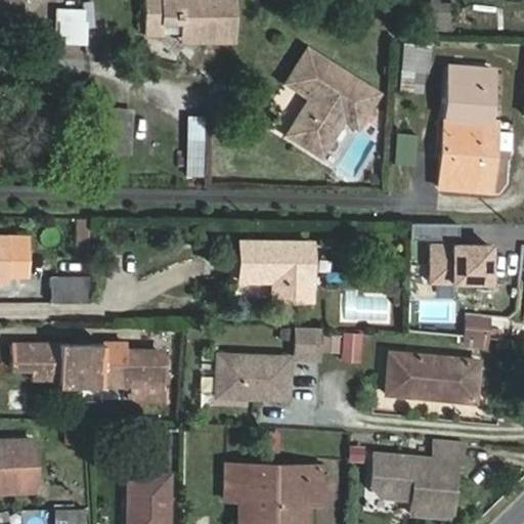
[(16,0),(0,0),(0,12),(17,12),(16,0)]
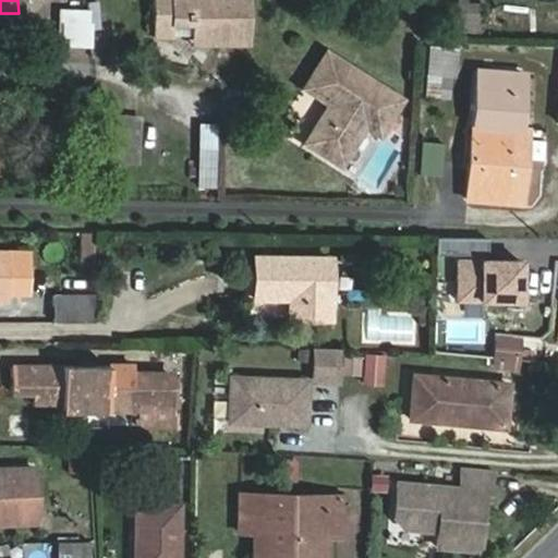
[(154,0),(154,36),(221,36),(221,45),(251,45),(250,0),(154,0)]
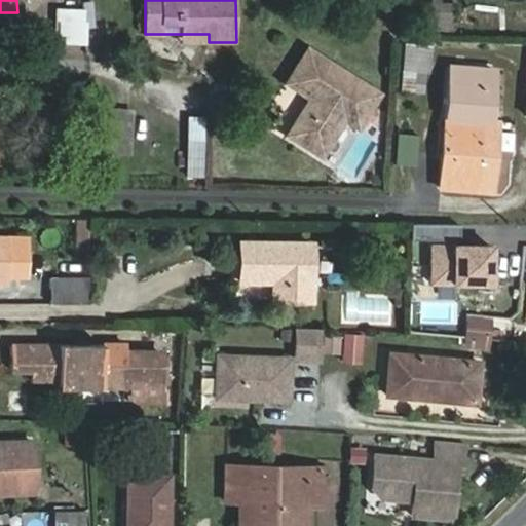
[(58,10),(57,43),(87,44),(88,11),(58,10)]
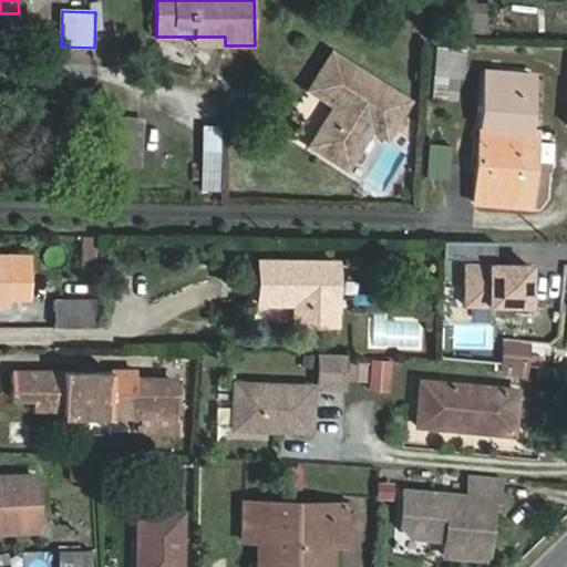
[(331,52),(310,89),(337,104),(312,145),(341,162),(353,158),(372,126),(379,116),(393,125),(409,99),(331,52)]
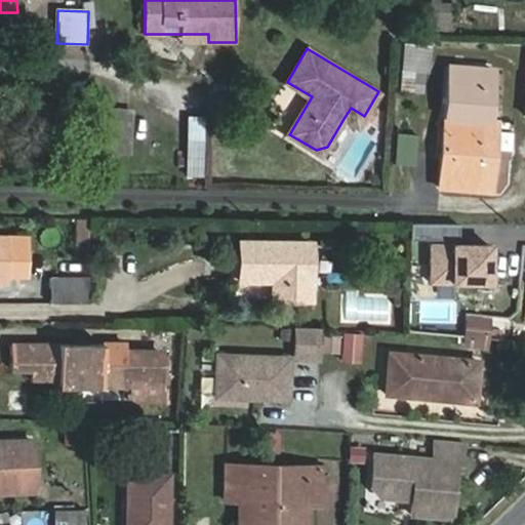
[(405,49),(403,70),(430,72),(432,51),(405,49)]
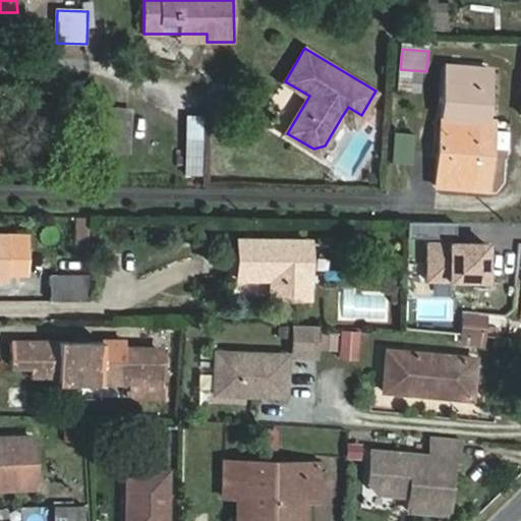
[(486,121),(489,69),(447,66),(437,186),(470,189),(475,120),(486,121)]
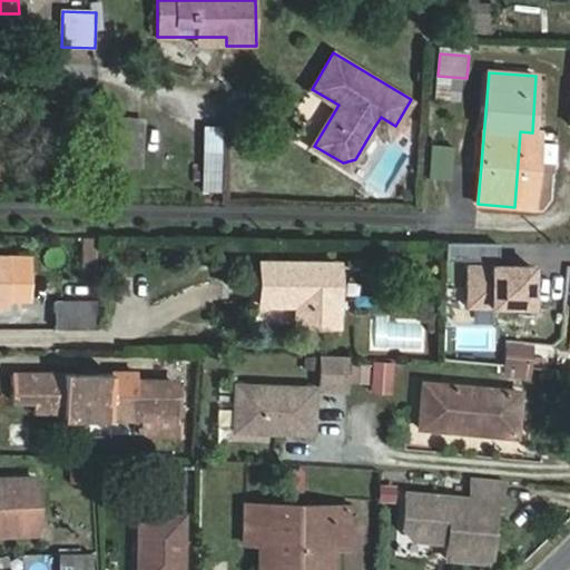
[(143,119),(94,116),(90,161),(140,165),(143,119)]
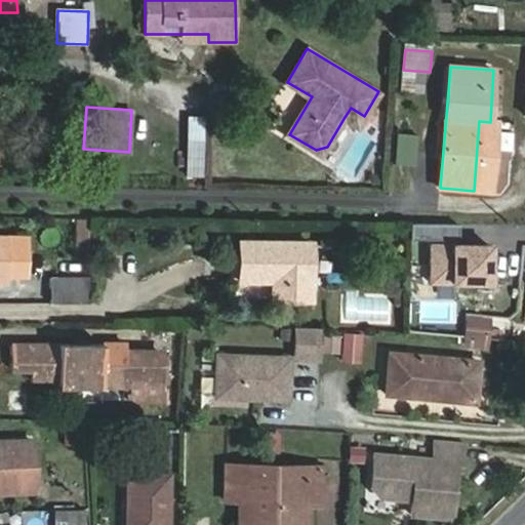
[(364,116),(351,108),(345,117),(358,125),(364,116)]
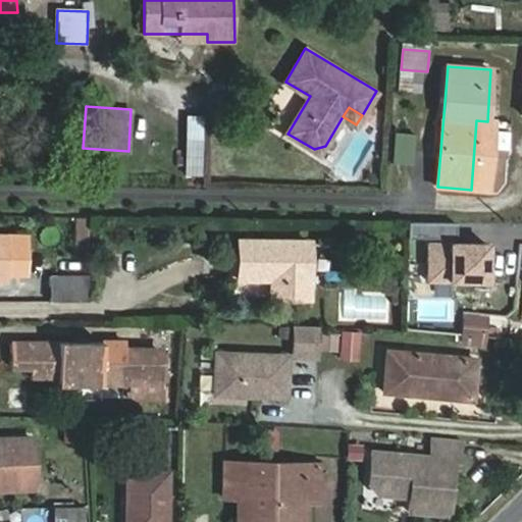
[(75,259),(89,260),(89,218),(76,217),(75,259)]
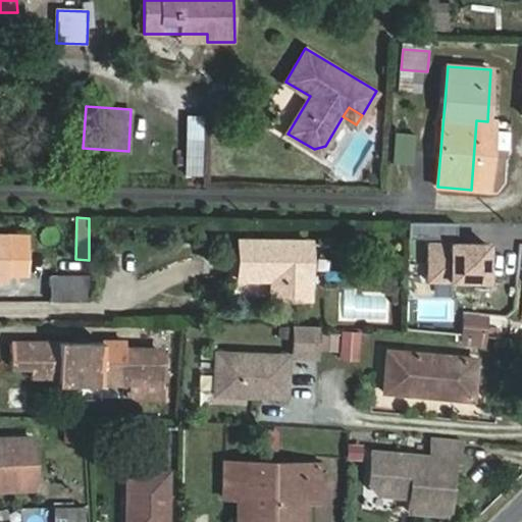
[(239,241),(238,279),(270,280),(270,298),(310,299),(310,242),(239,241)]
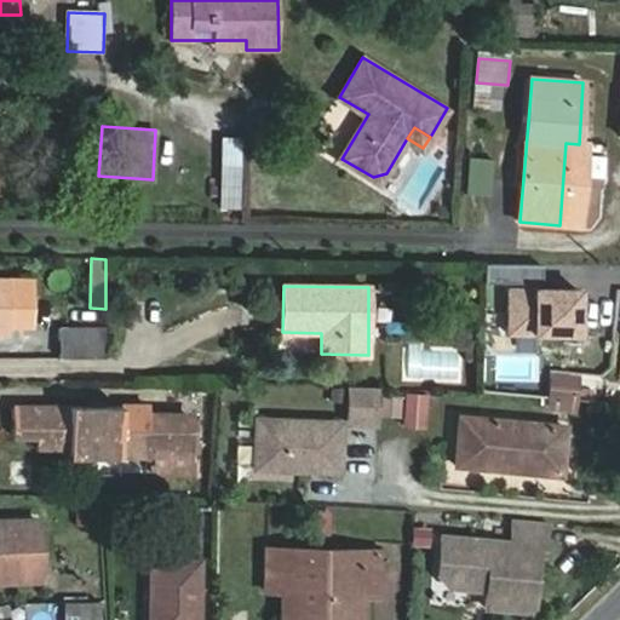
[(509,288),(509,333),(578,334),(579,290),(509,288)]
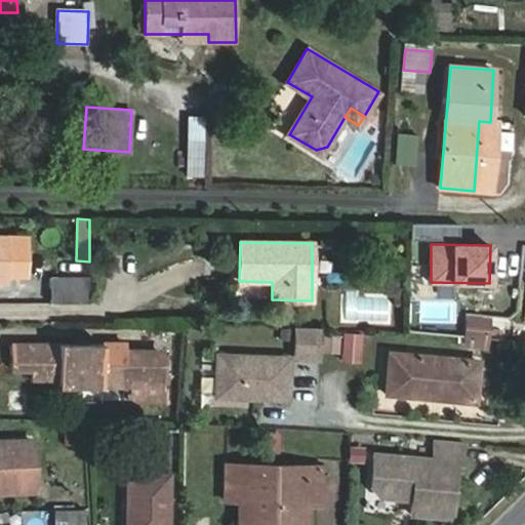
[(51,304),(89,304),(89,277),(51,276),(51,304)]
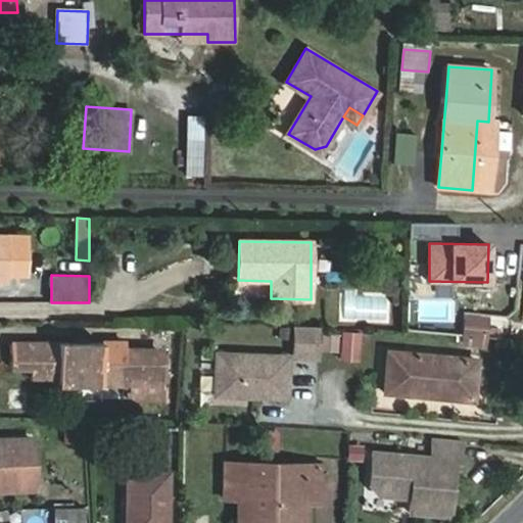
[(466,320),(464,337),(484,339),(486,322),(466,320)]
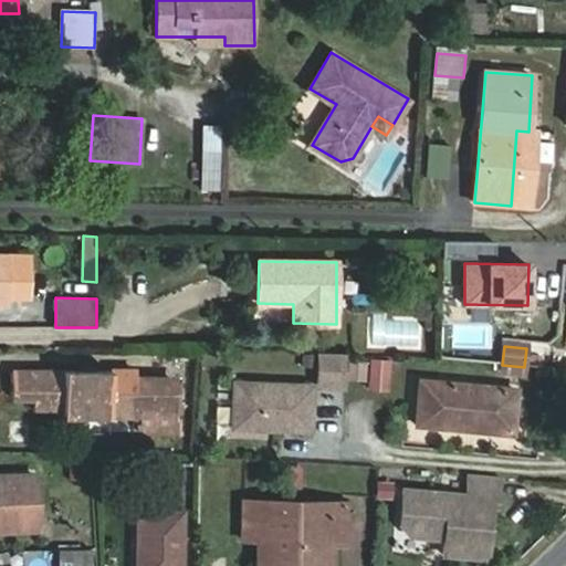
[(345,387),(346,354),(318,353),(317,386),(345,387)]
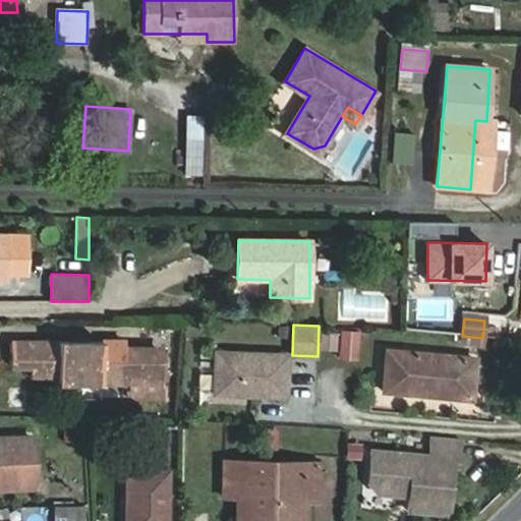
[(359,333),(342,332),(341,357),(357,358),(359,333)]
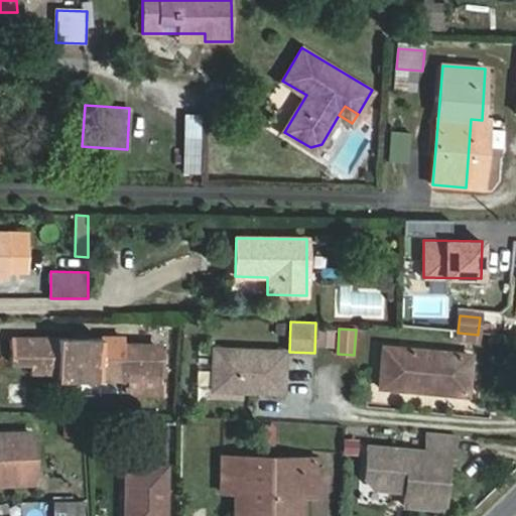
[(333,331),(316,331),(316,346),(332,346),(333,331)]
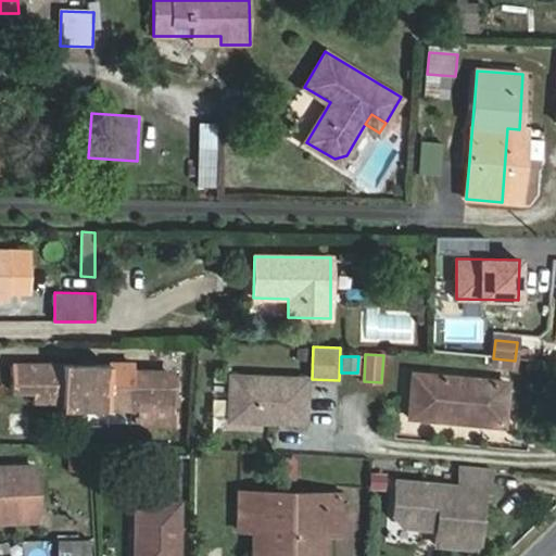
[(135,365),(11,364),(12,392),(35,392),(35,401),(65,401),(65,409),(140,409),(140,425),(175,425),(174,368),(135,368),(135,365)]
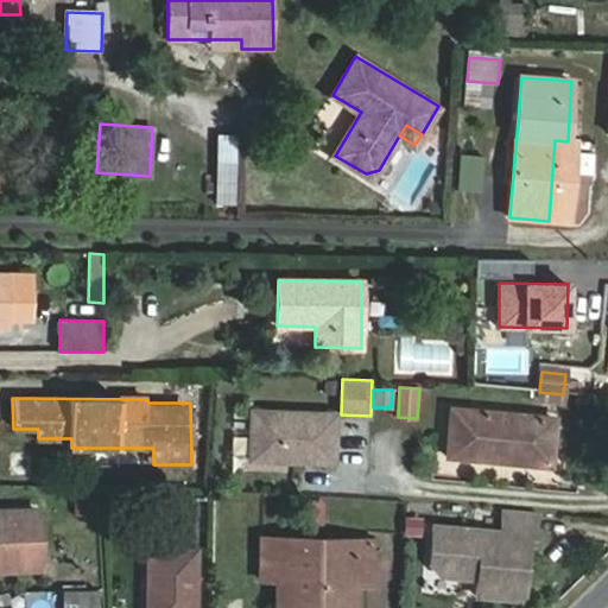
[(451,409),(447,457),(551,467),(556,418),(451,409)]
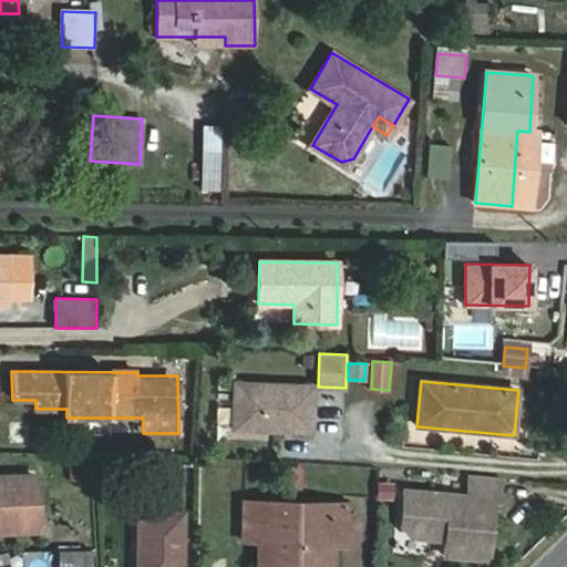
[(311,387),(235,384),(234,429),(310,430),(311,387)]
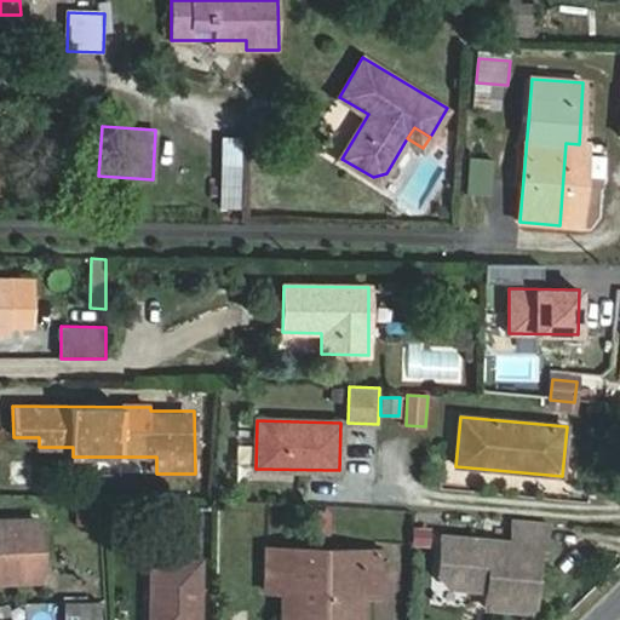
[(544,546),(547,520),(515,516),(511,540),(441,532),(436,568),(447,580),(465,583),(472,578),(484,579),(482,602),(529,608),(538,545),(544,546)]
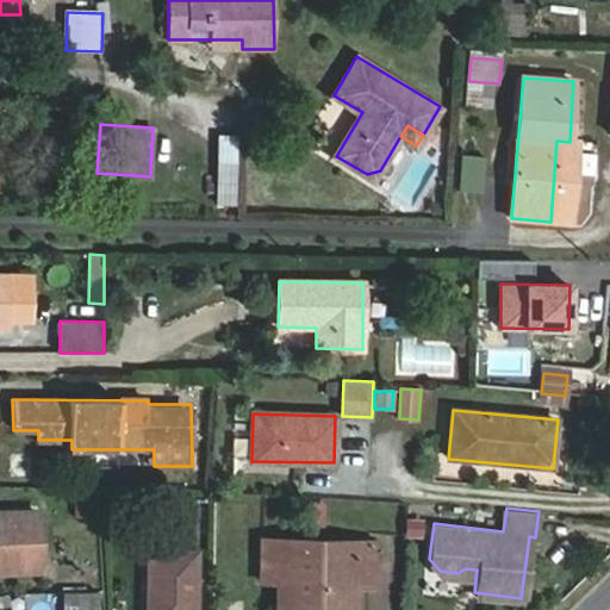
[(0,511),(0,572),(41,571),(37,511),(0,511)]
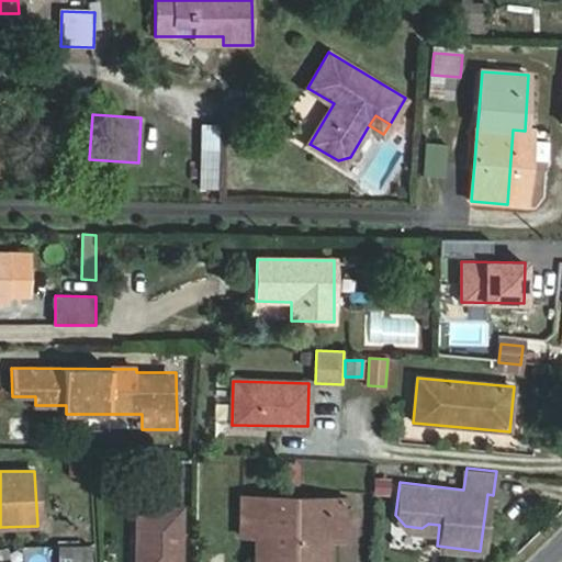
[(262,536),(262,561),(329,561),(330,540),(329,524),(345,524),(345,501),(242,498),(240,536),(262,536)]
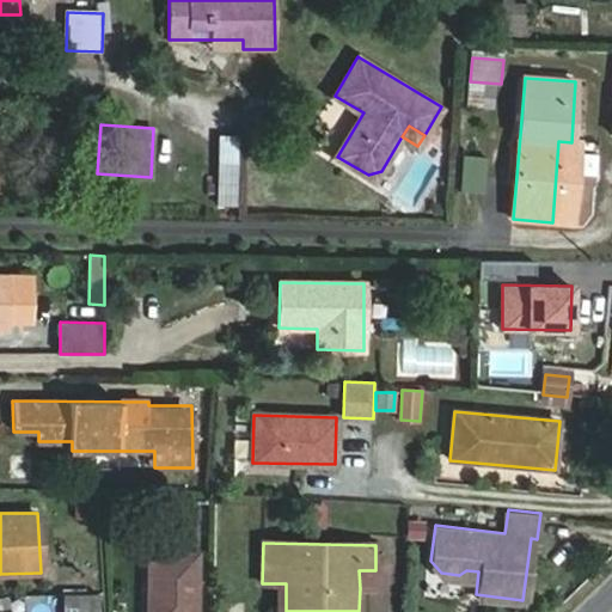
[(196,611),(199,554),(148,552),(147,611),(196,611)]
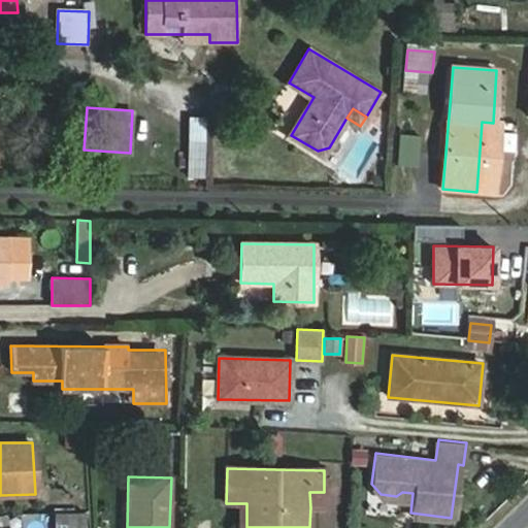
[(324,507),(324,492),(309,492),(310,507),(324,507)]
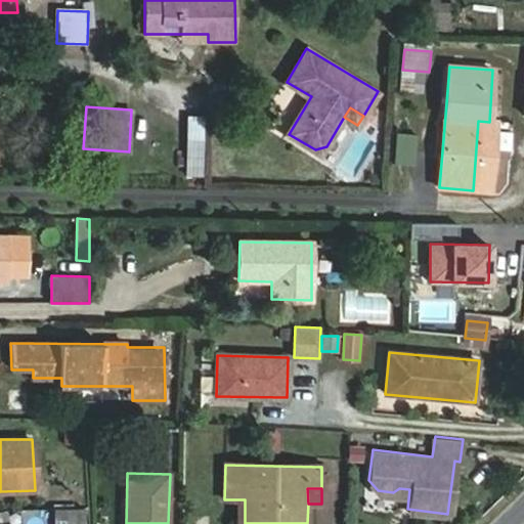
[(85,523),(85,508),(54,509),(54,523),(85,523)]
